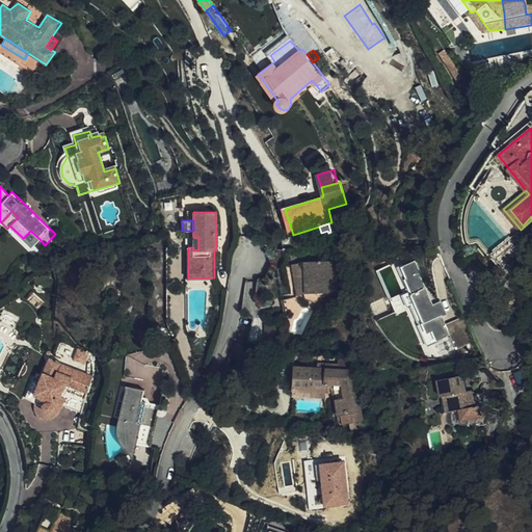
[(31,248),(40,239),(30,231),(23,238),(22,240),(31,248)]
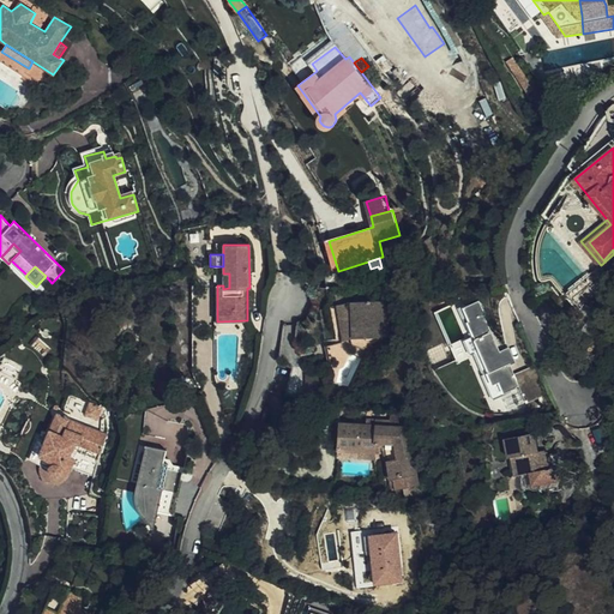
[(350,338),(351,338),(383,337),(389,337),(387,300),(349,302),(350,338)]
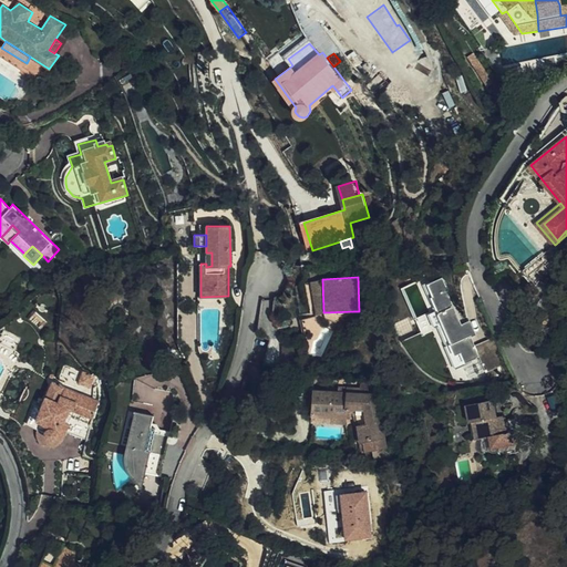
[(460,353),(465,363),(480,357),(486,372),(501,366),(491,339),(475,346),(471,337),(474,336),(467,321),(461,325),(446,292),(449,291),(442,278),(428,285),(433,297),(431,298),(436,311),(451,343),(450,344),(454,356),(460,353)]
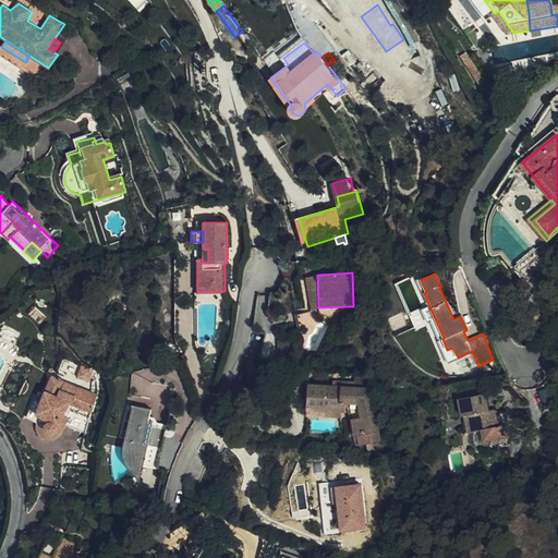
[(310,311),(318,307),(317,275),(304,277),(310,311)]
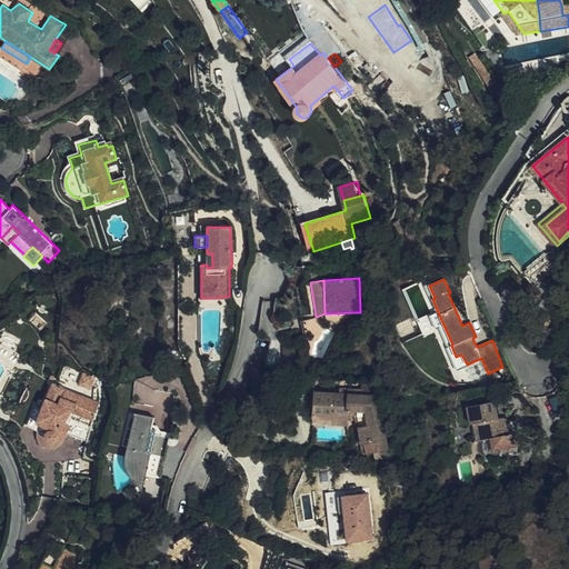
[(355,312),(326,313),(327,318),(338,322),(355,312)]
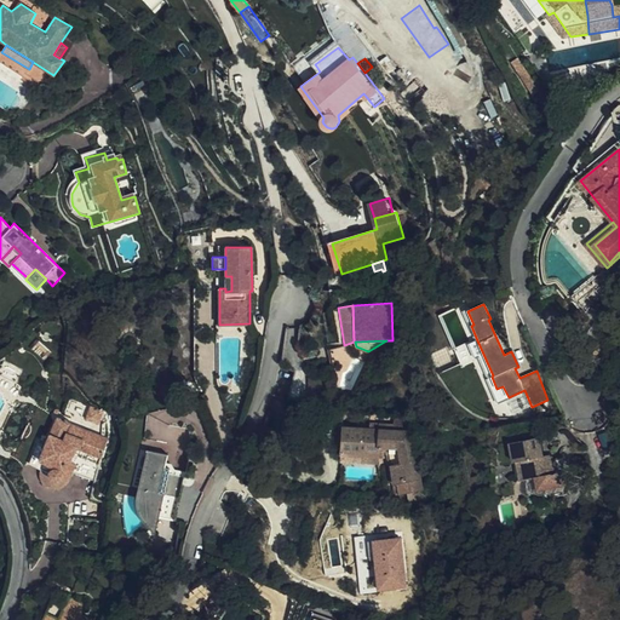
[(498,402),(509,397),(503,386),(497,389),(492,377),(493,375),(477,340),(469,344),(476,359),(478,357),(498,402)]
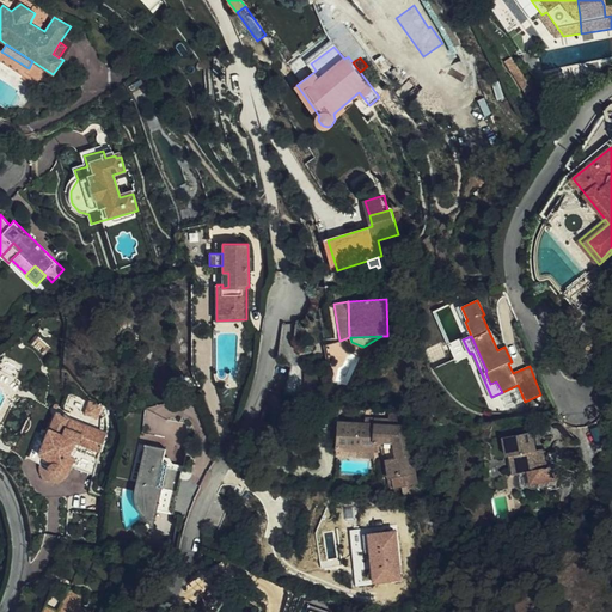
[(342,353),(340,341),(325,344),(328,355),(342,353)]
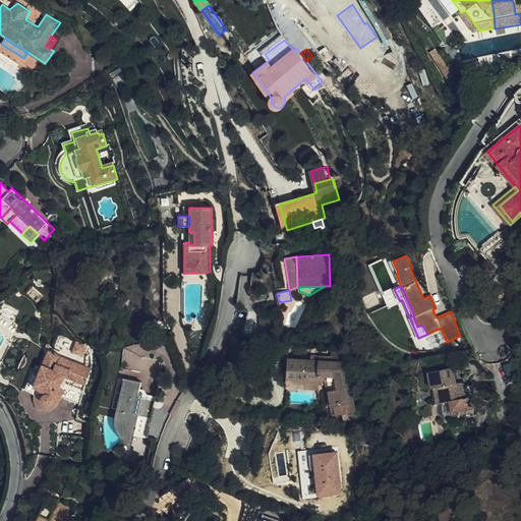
[(0,313),(15,322),(20,309),(4,302),(0,309),(0,313)]
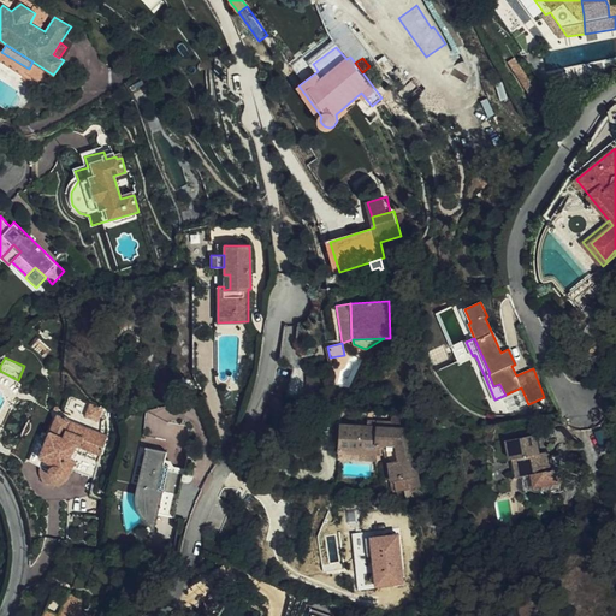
[(96,418),(101,406),(93,403),(90,400),(88,400),(83,413),(96,418)]
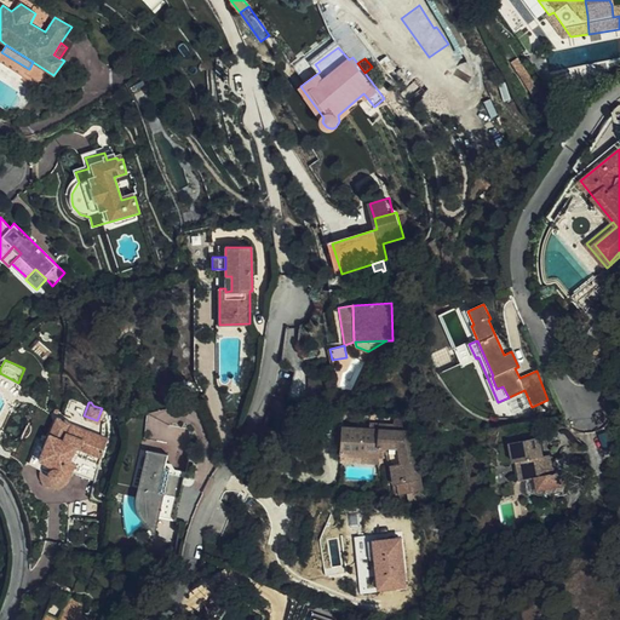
[(96,458),(105,436),(59,417),(47,445),(40,442),(32,463),(42,468),(41,472),(42,477),(44,482),(47,484),(53,487),(58,488),(63,486),(68,481),(73,471),(92,480),(96,458)]
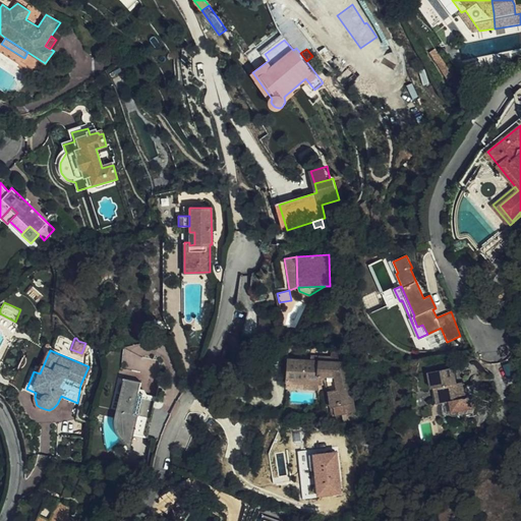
[(286,382),(319,386),(320,377),(336,380),(337,392),(329,393),(330,409),(334,408),(335,417),(354,414),(350,380),(347,380),(345,356),(334,354),(334,359),(322,357),(321,362),(290,358),(286,382)]
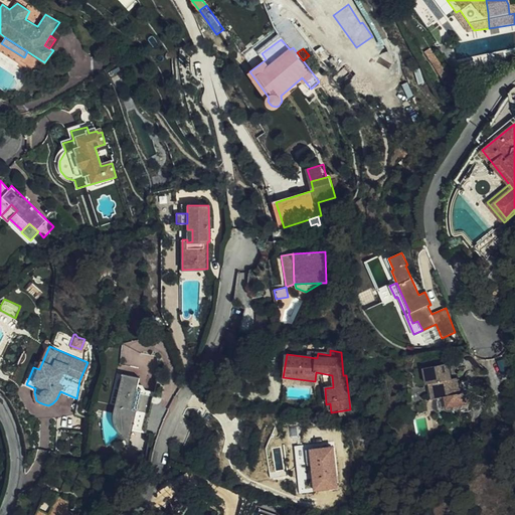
[(462,392),(460,380),(459,376),(452,378),(448,362),(423,368),(431,398),(445,396),(447,407),(469,402),(471,401),(472,399),(471,391),(462,392)]
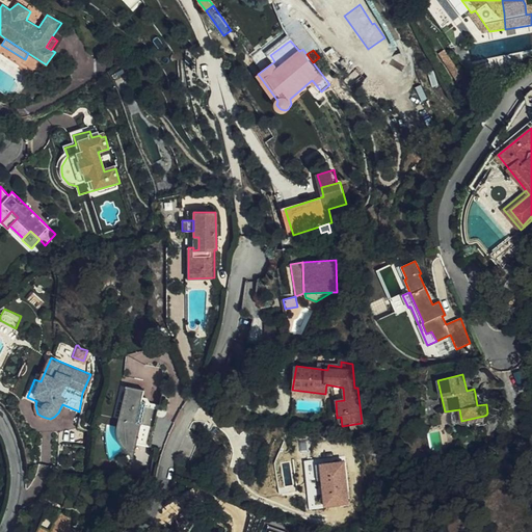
[(122,408),(137,441),(141,423),(154,426),(158,408),(144,405),(145,401),(142,400),(143,390),(127,386),(122,408)]
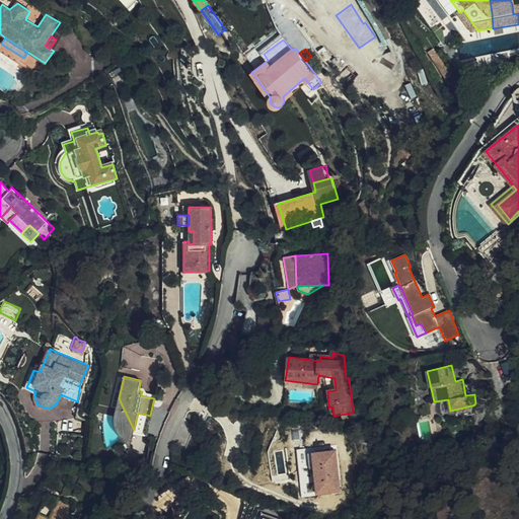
[(316,391),(317,384),(285,380),(285,387),(316,391)]
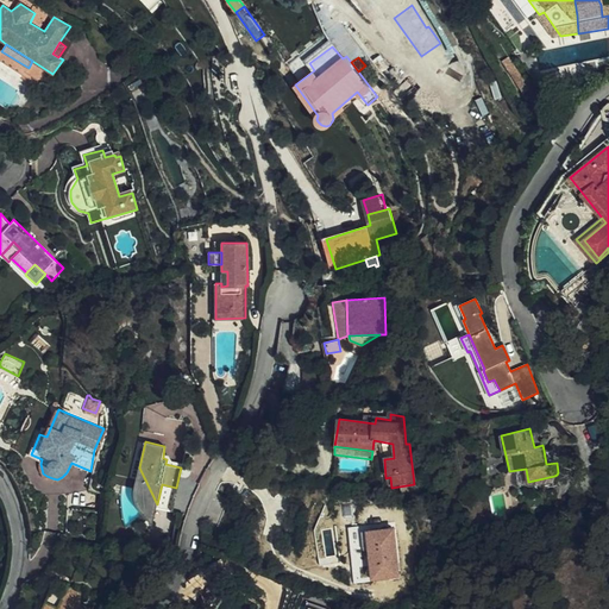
[(553,447),(544,450),(546,464),(557,463),(553,447)]
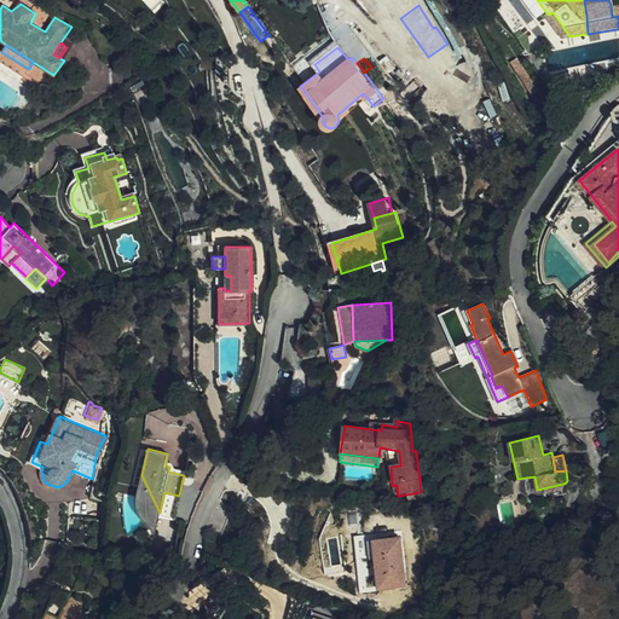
[(155,532),(160,513),(142,475),(137,495),(136,497),(136,502),(137,509),(140,515),(145,521),(155,532)]
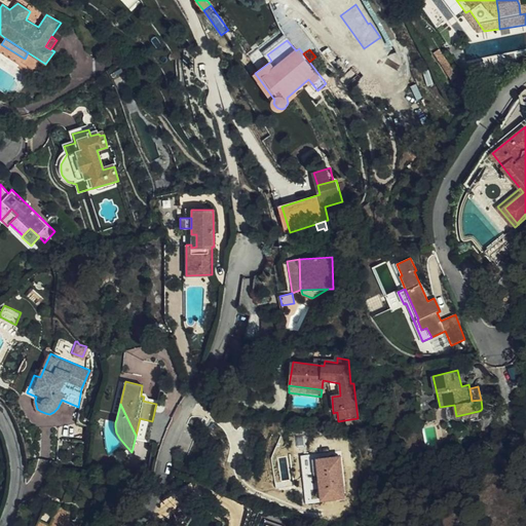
[(193,453),(174,453),(174,454),(174,464),(192,465),(193,453)]
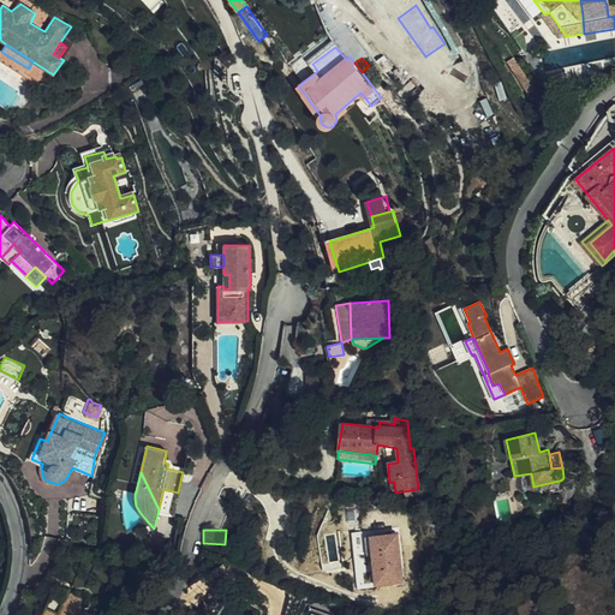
[(394,580),(390,533),(359,536),(360,554),(365,553),(368,583),(394,580)]
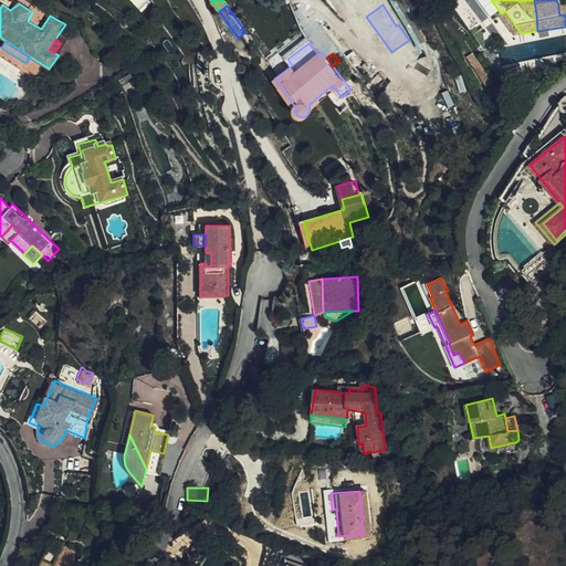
[(21,547),(18,555),(33,562),(38,552),(34,545),(23,541),(21,547)]
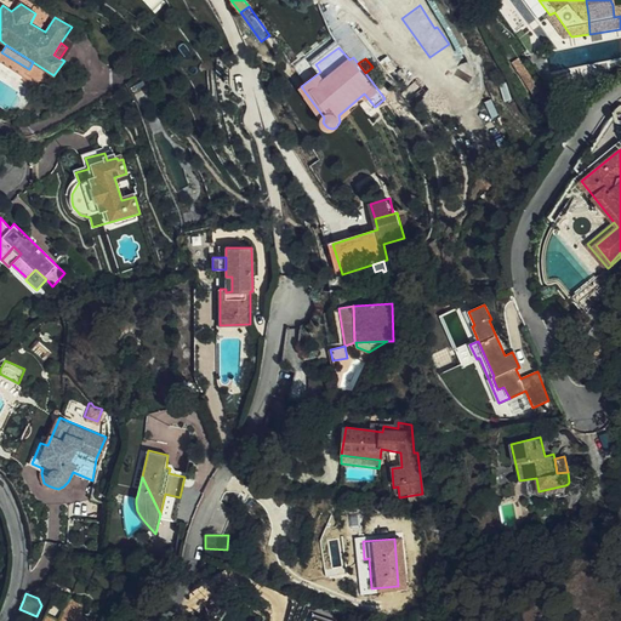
[(68,596),(63,605),(80,611),(85,602),(68,596)]
